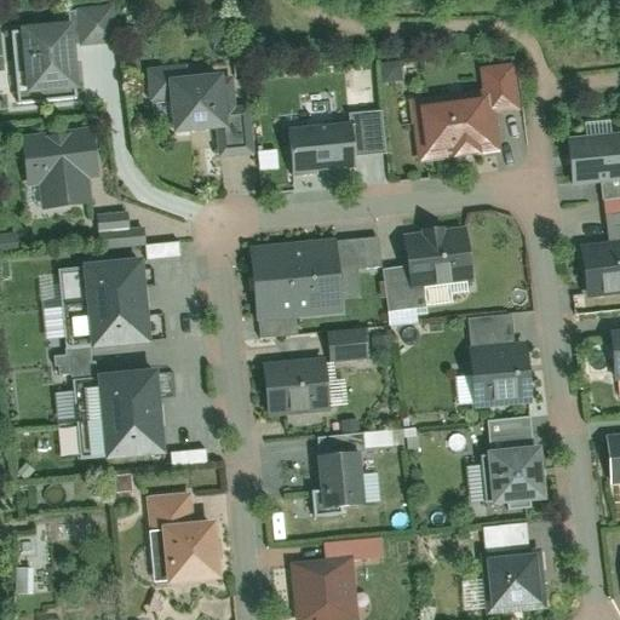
[(13,38),(23,104),(75,97),(69,51),(109,45),(105,13),(67,18),(68,29),(13,38)]
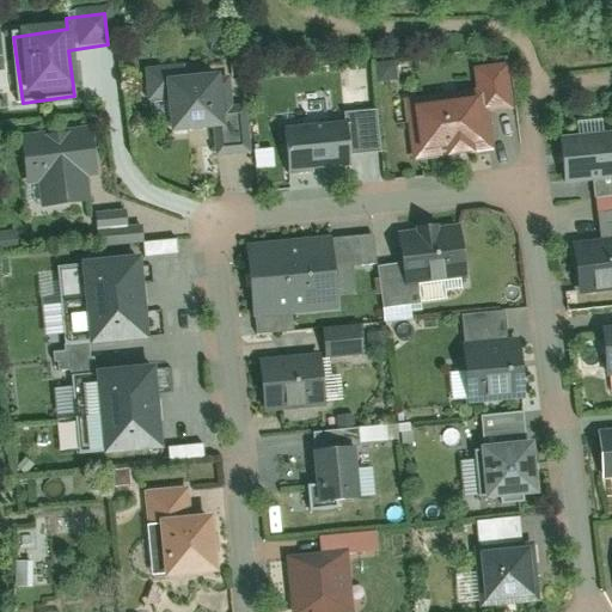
[(476,92),(407,99),(414,161),(487,153),(483,114),(514,110),(508,62),(473,67),(476,92)]
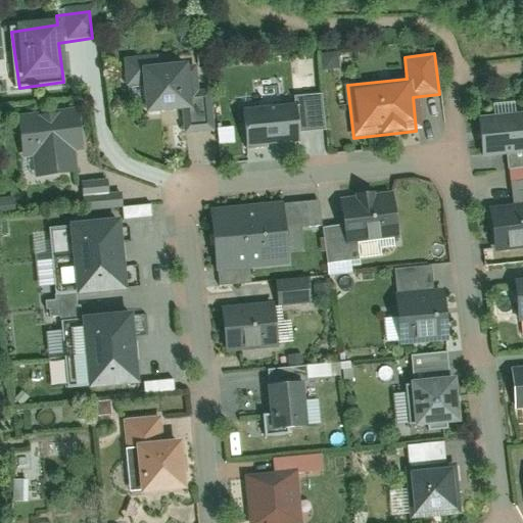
[(152,58),(124,62),(127,87),(139,86),(142,115),(190,109),(185,65),(153,68),(152,58)]
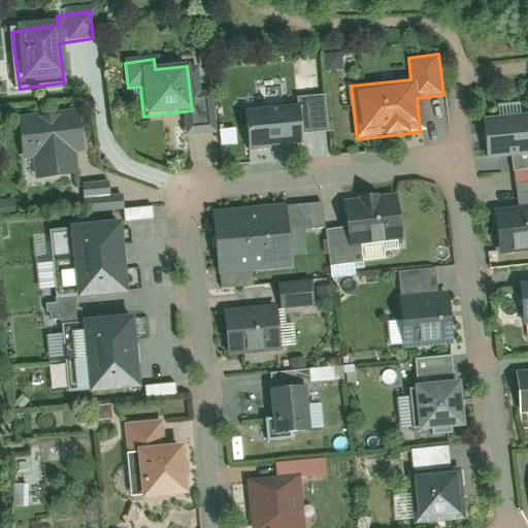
[(248,112),(253,152),(300,144),(298,132),(326,128),(322,94),(295,98),(297,106),(248,112)]
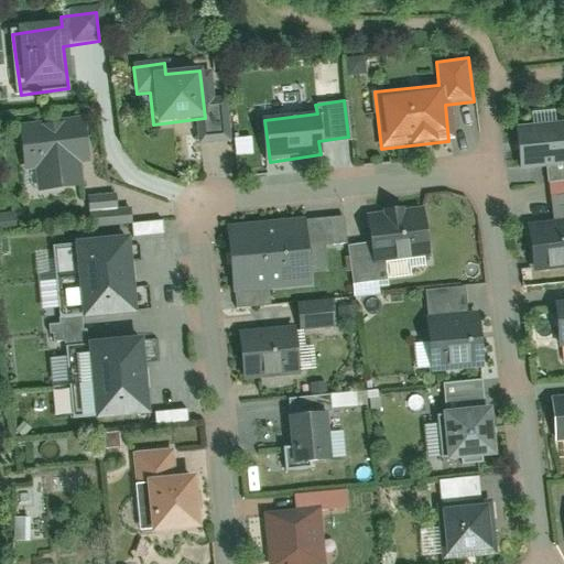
[(36,166),(41,196),(75,191),(71,160),(86,158),(80,117),(21,126),(26,169),(36,166)]
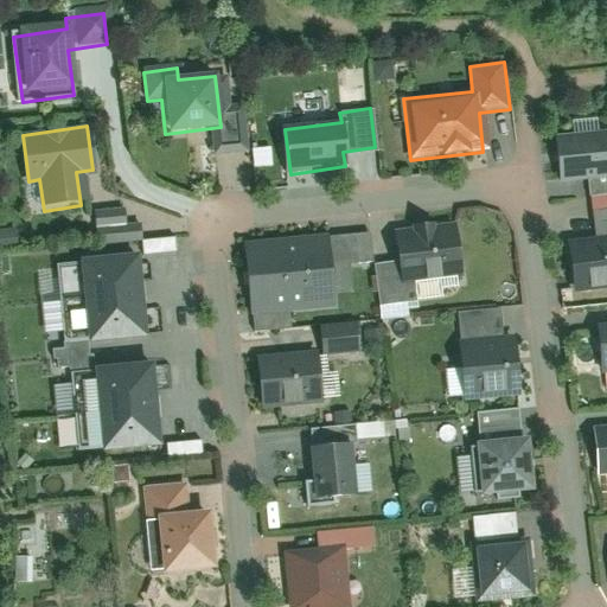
[(606,133),(562,138),(567,181),(592,178),(594,198),(606,197),(606,133)]
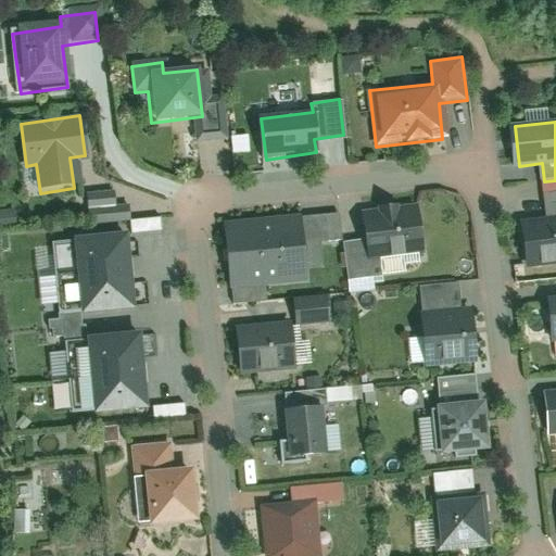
[(92,196),(97,226),(126,222),(122,191),(92,196)]
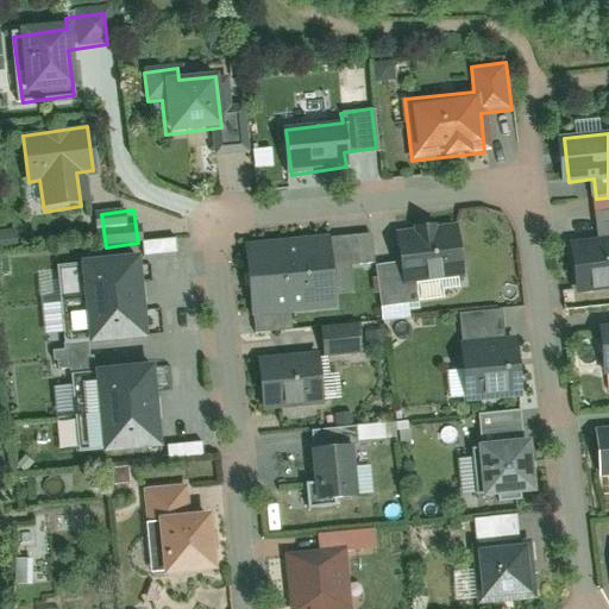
[(578,240),(581,289),(608,287),(608,211),(598,213),(600,239),(578,240)]
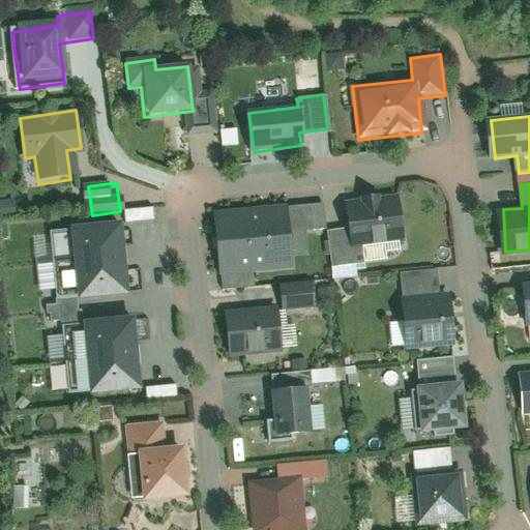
[(406,241),(402,200),(354,203),(356,231),(328,233),(331,266),(363,263),(362,245),(406,241)]
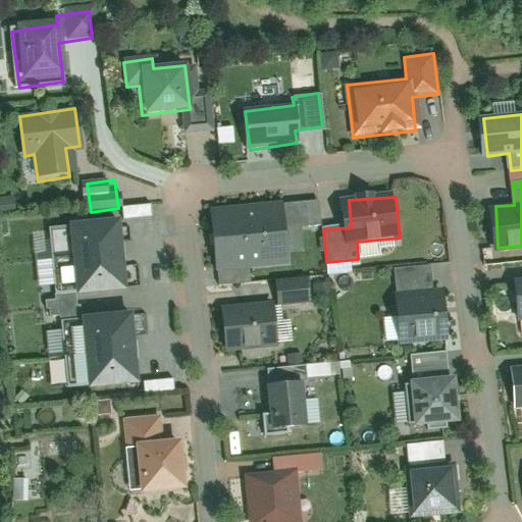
[(246,208),(253,268),(286,264),(279,204),(246,208)]
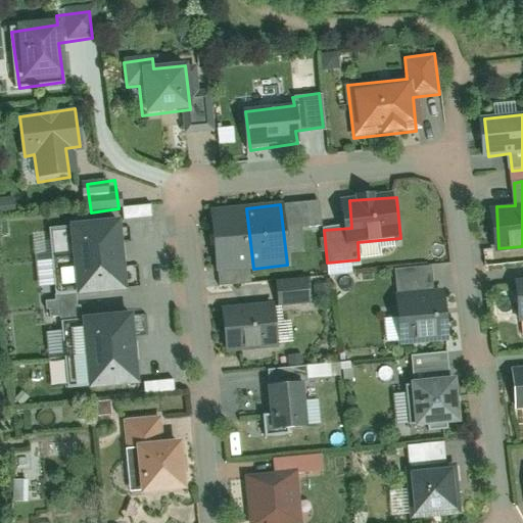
[(212,211),(219,272),(253,269),(246,208),(212,211)]
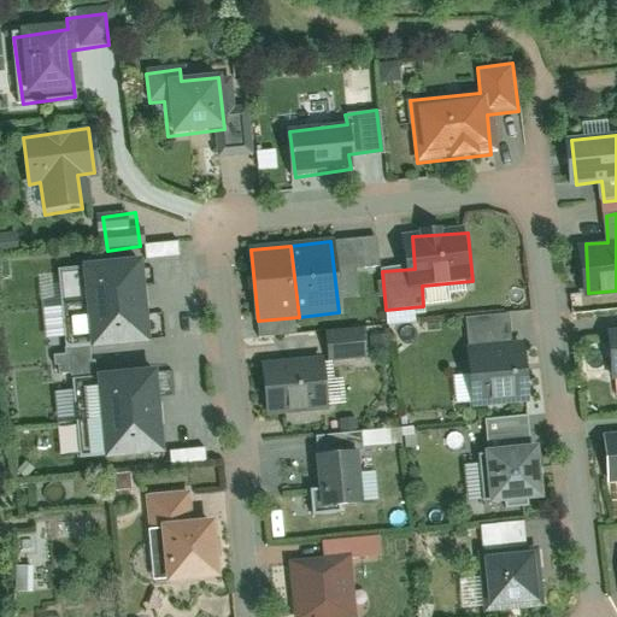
[(141,264),(58,271),(64,348),(148,341),(141,264)]
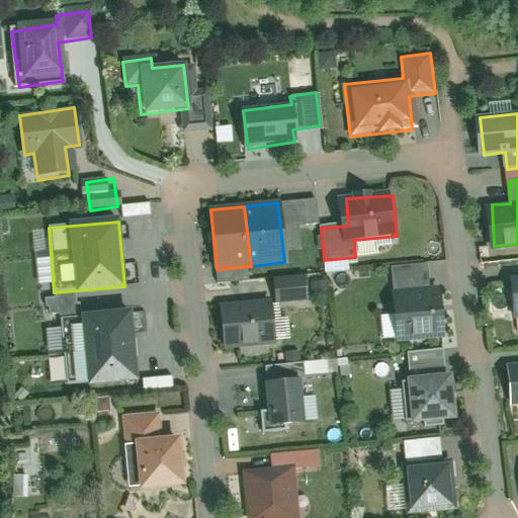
[(392,268),(400,337),(442,332),(437,285),(427,286),(425,265),(392,268)]
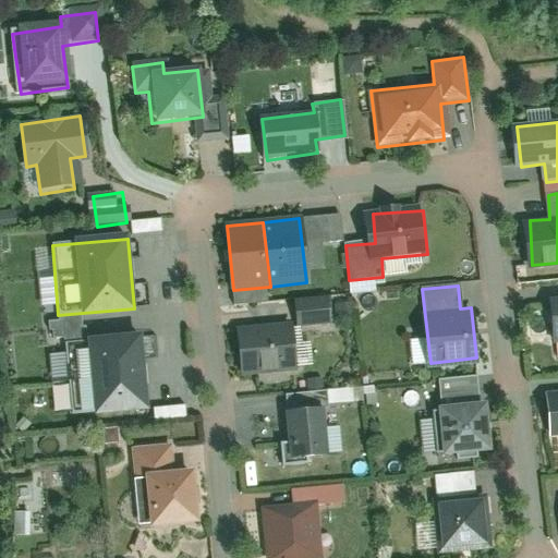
[(294,324),(237,330),(243,380),(300,374),(295,330),(330,326),(327,296),(291,301),(294,324)]
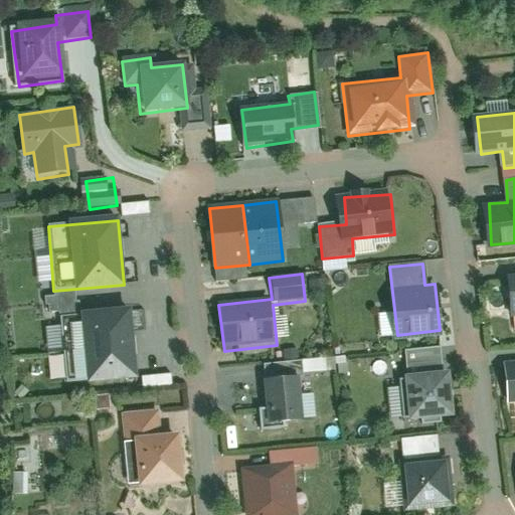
[(131,311),(60,318),(66,382),(136,375),(131,311)]
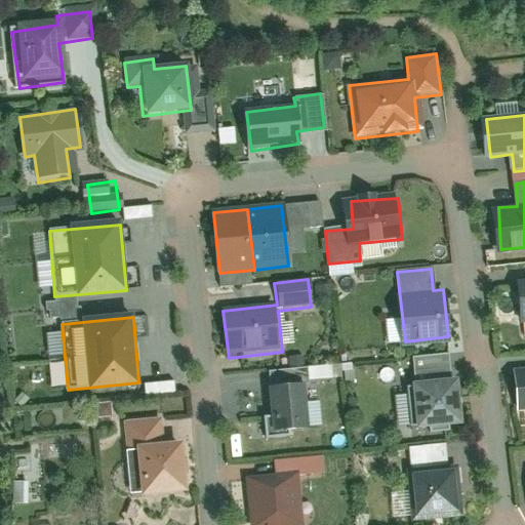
[(407,388),(412,433),(461,428),(456,380),(450,381),(447,353),(414,357),(417,387),(407,388)]
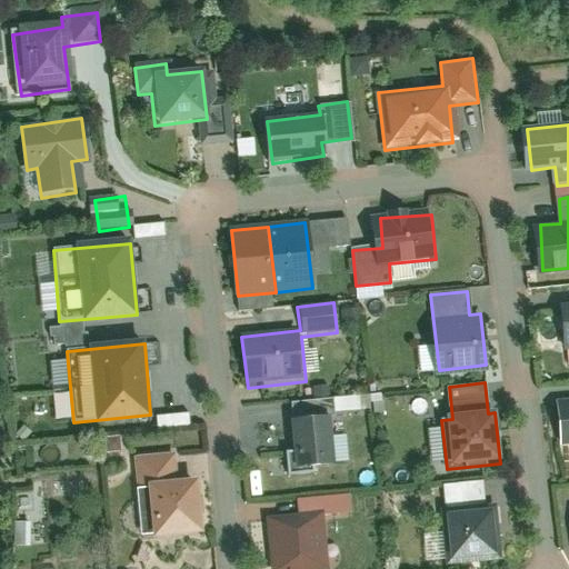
[(332,410),(358,409),(357,397),(331,399),(332,410)]
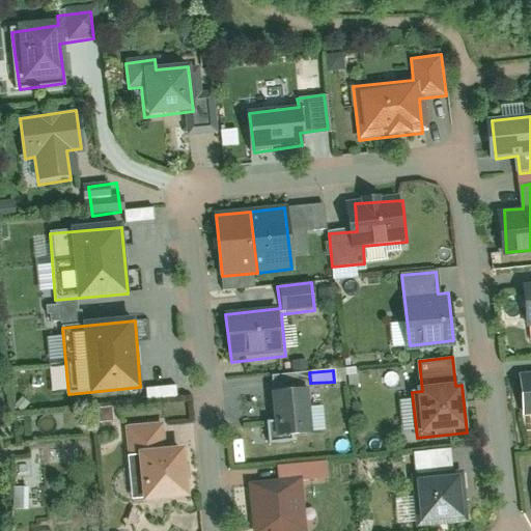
[(275,393),(270,393),(273,442),(313,439),(308,374),(274,378),(275,393)]
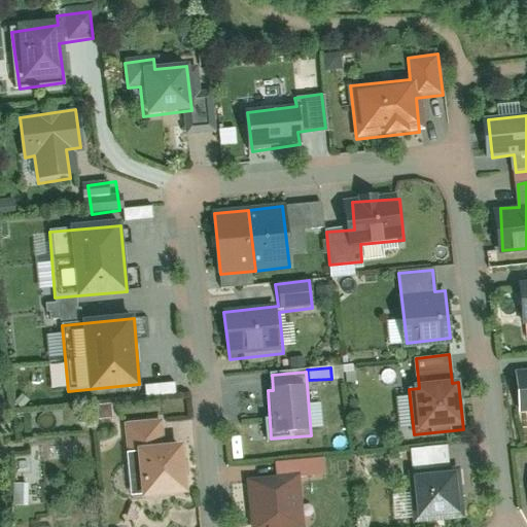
[(161,424),(124,427),(126,456),(133,455),(136,500),(183,496),(179,447),(162,449),(161,424)]
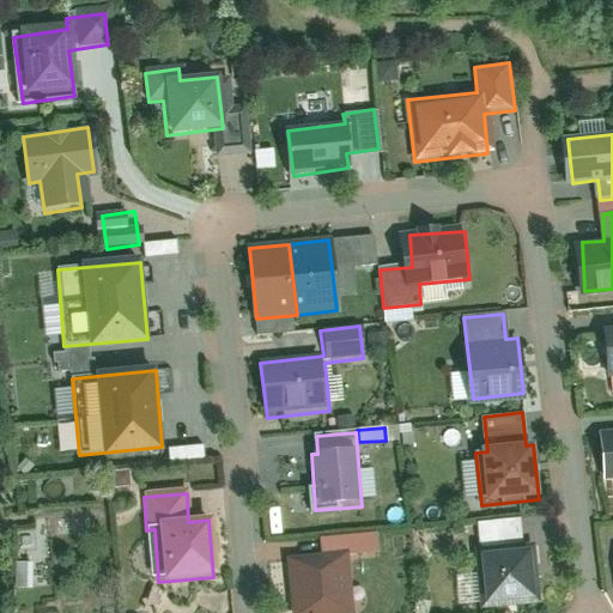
[(519,517),(475,521),(477,550),(521,546),(519,517)]
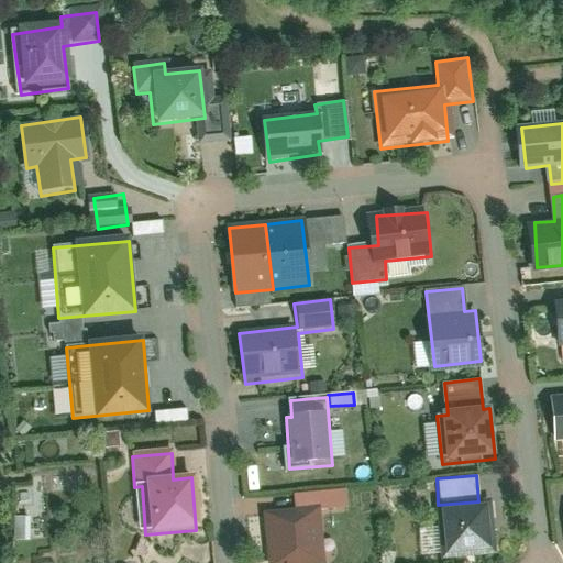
[(43,539),(39,492),(17,494),(19,517),(28,516),(30,540),(43,539)]
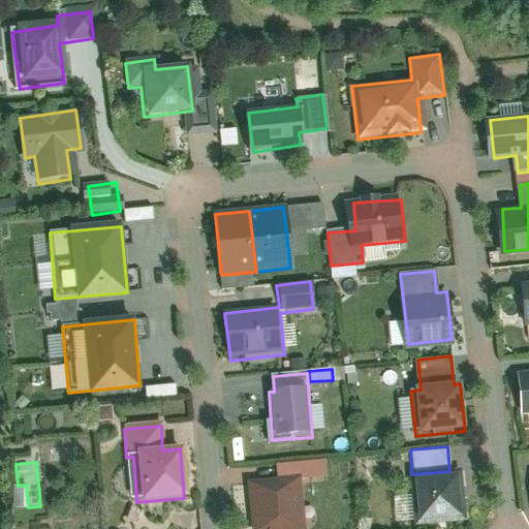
[(410,476),(414,526),(461,521),(457,472),(410,476)]
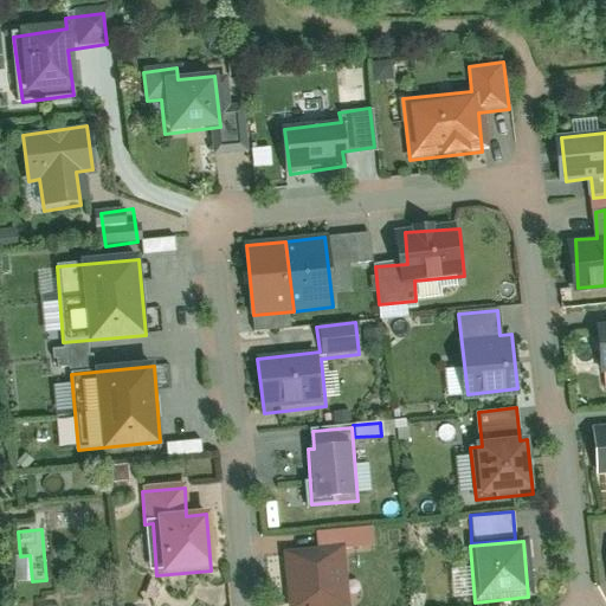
[(352,605),(347,548),(283,554),(288,605),(352,605)]
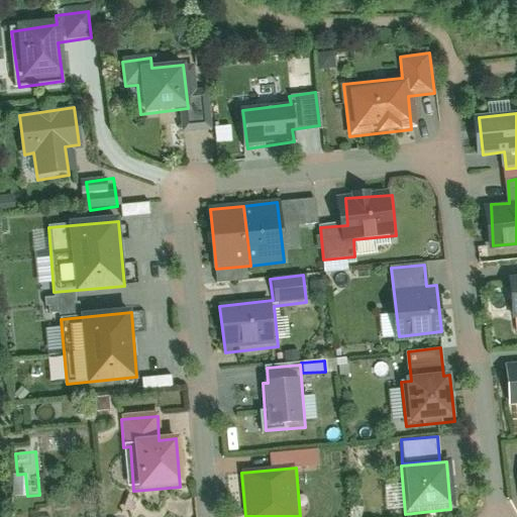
[(25,496),(25,475),(12,475),(12,496),(25,496)]
